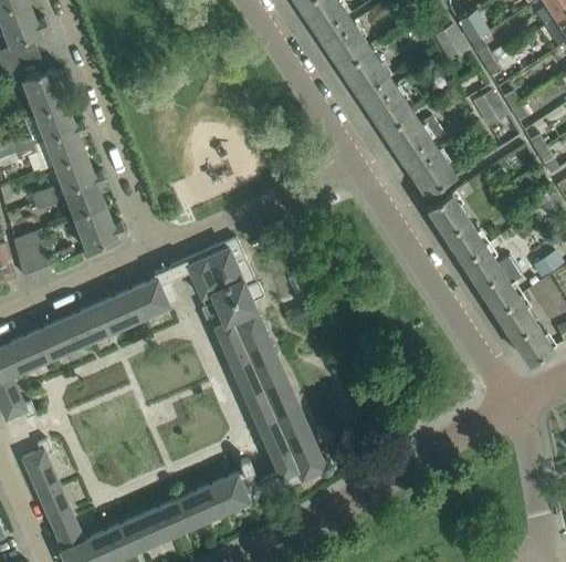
[(0,0),(0,14),(29,6),(25,0),(0,0)]
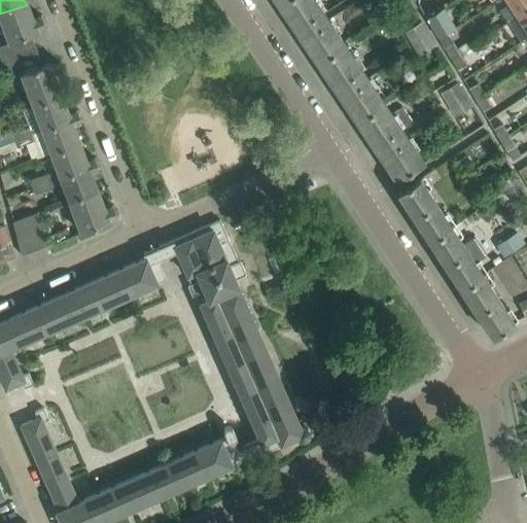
[(272,0),(279,9),(291,0),(272,0)]
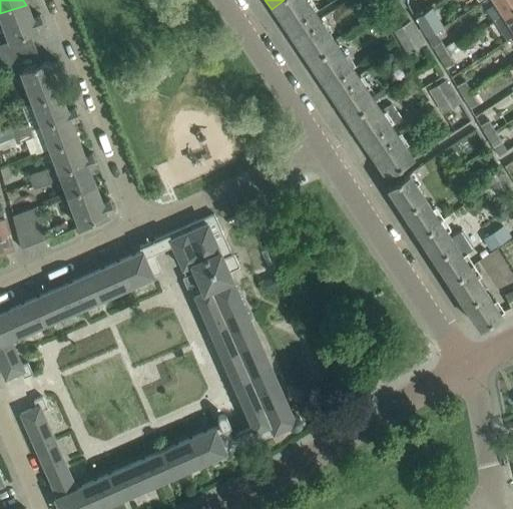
[(337,48),(315,16),(306,2),(304,0),(284,0),(272,9),(287,32),(285,34),(291,43),(294,42),(310,66),(337,48)]
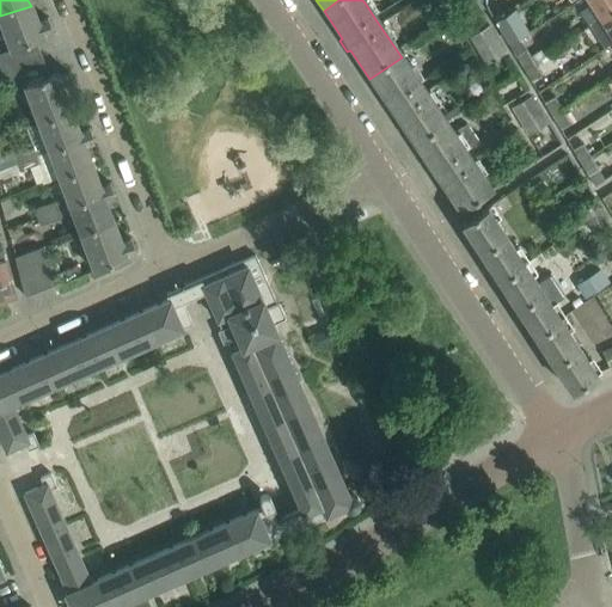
[(600,23),(611,14),(611,0),(585,0),(600,23)]
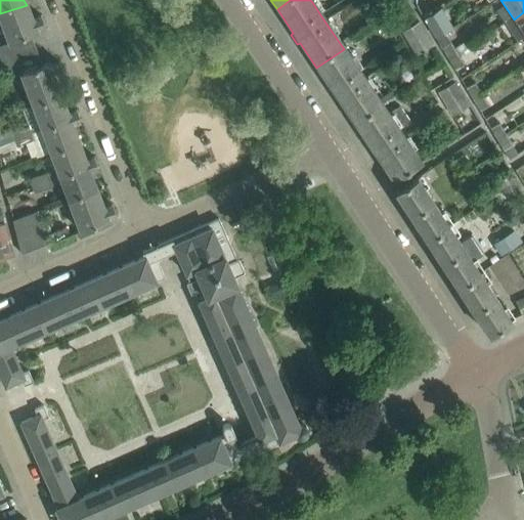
[(37,54),(31,38),(38,36),(37,33),(45,30),(41,18),(33,22),(27,5),(0,13),(0,24),(8,46),(0,48),(0,59),(3,67),(37,54)]
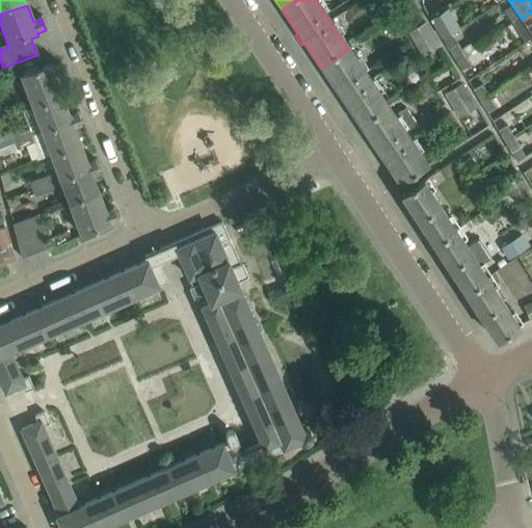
[(441,17),(433,5),(423,10),(430,23),(441,17)]
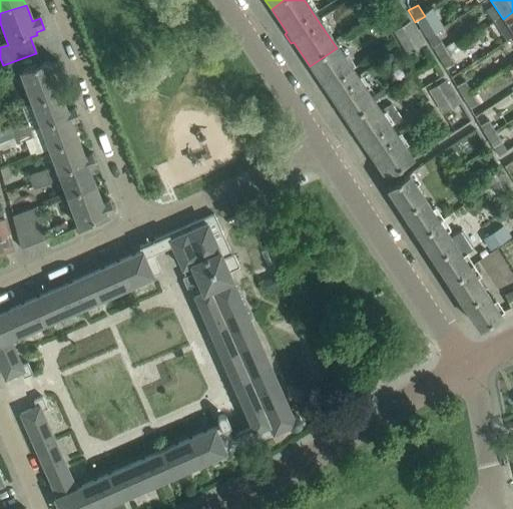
[(512,12),(503,19),(512,35),(512,12)]
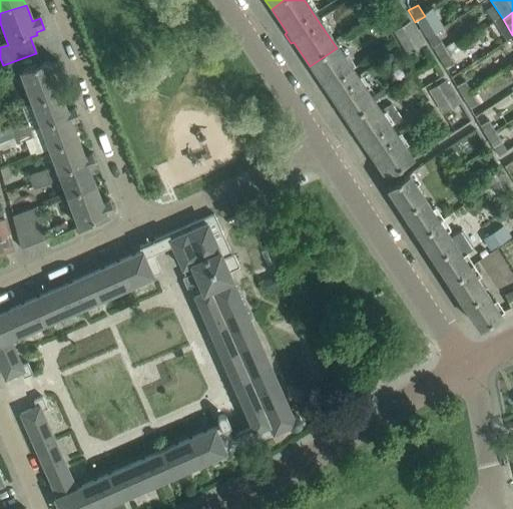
[(436,36),(445,30),(438,21),(430,25),(425,16),(415,22),(427,41),(436,36)]
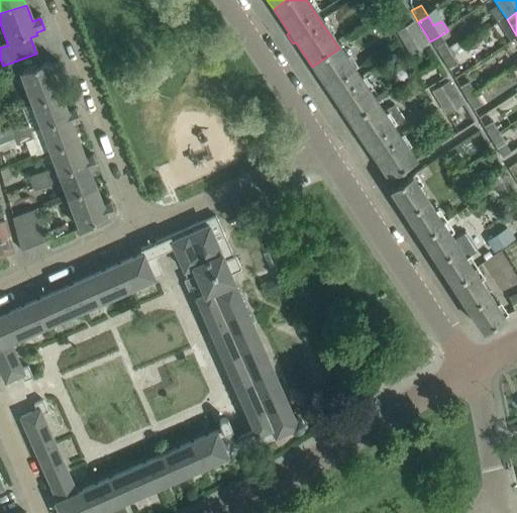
[(413,24),(405,29),(412,40),(421,35),(414,23),(413,24)]
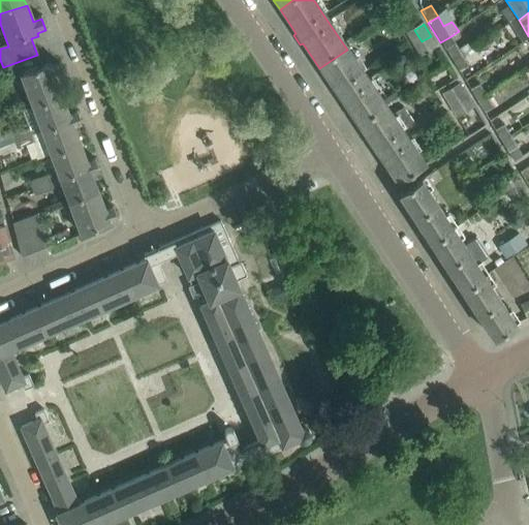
[(414,30),(405,35),(413,48),(422,41),(414,30)]
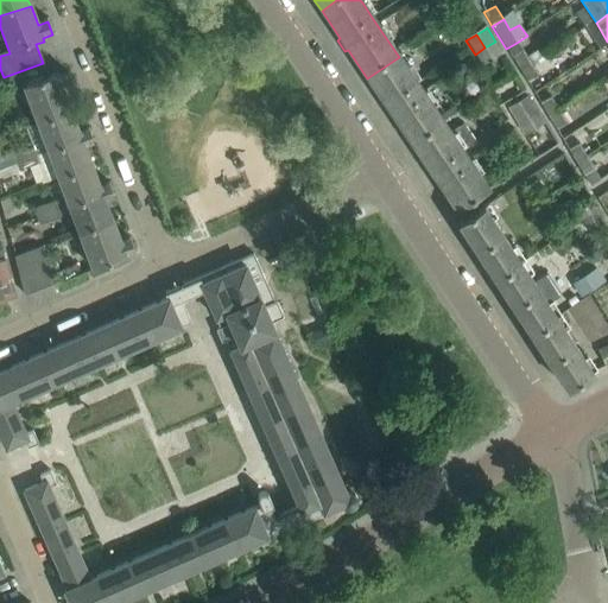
[(495,42),(485,48),(493,62),(502,57),(504,56),(495,42)]
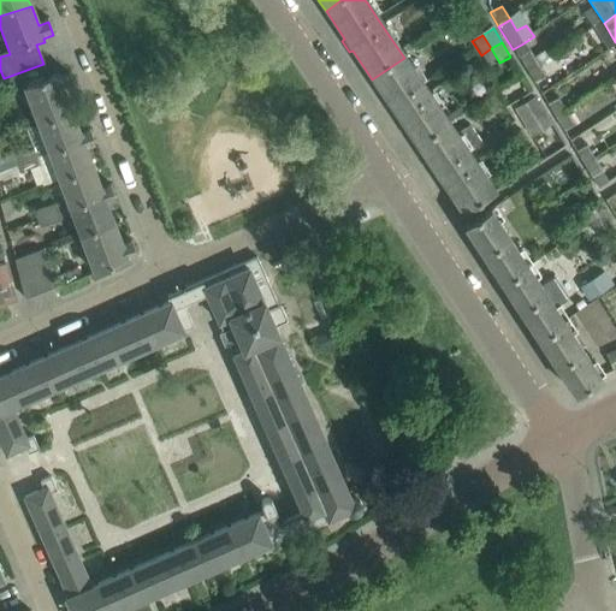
[(538,66),(523,43),(513,49),(527,73),(538,66)]
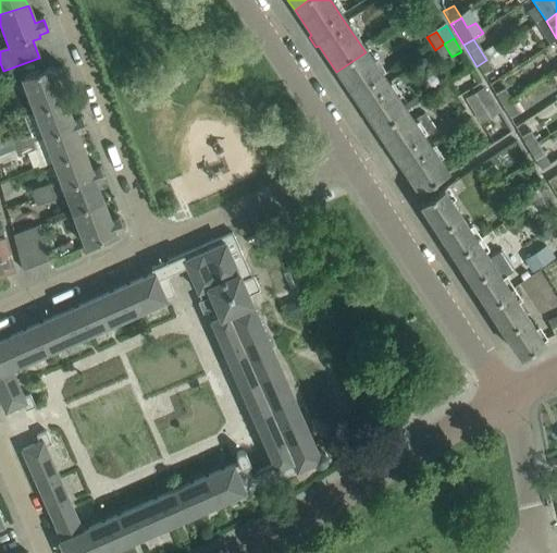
[(444,44),(435,50),(443,63),(452,57),(444,44)]
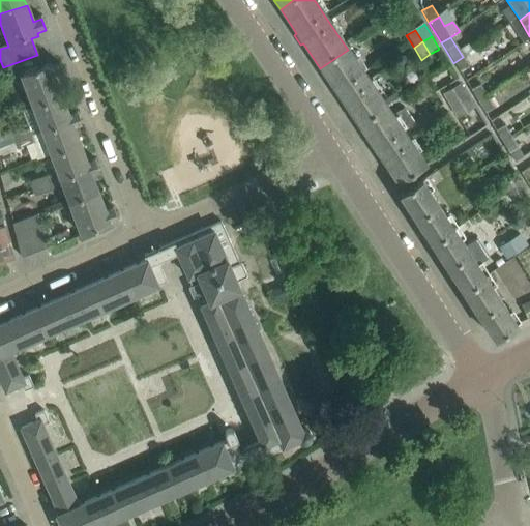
[(379,96),(348,50),(320,68),(336,92),(333,94),(340,104),(343,101),(359,127),(387,109),(379,96)]
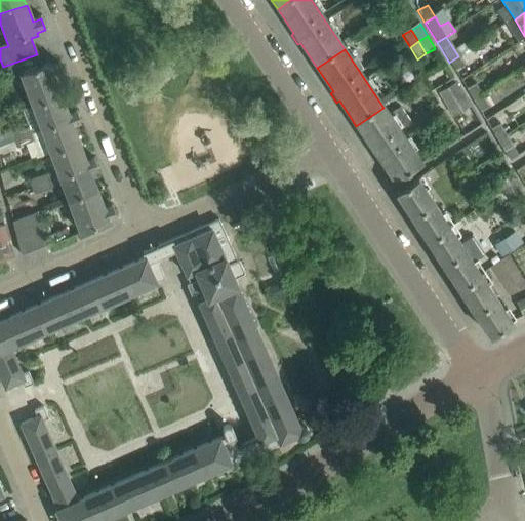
[(63,99),(55,80),(64,77),(59,67),(50,70),(49,67),(43,69),(37,54),(3,67),(8,82),(22,77),(34,110),(63,99)]
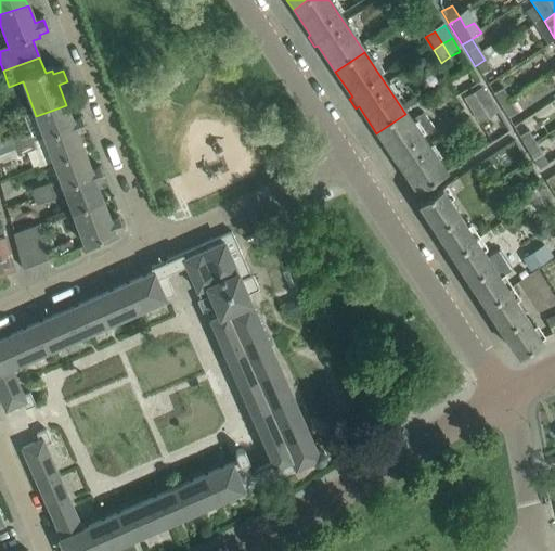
[(492,72),(485,60),(475,66),(482,77),(492,72)]
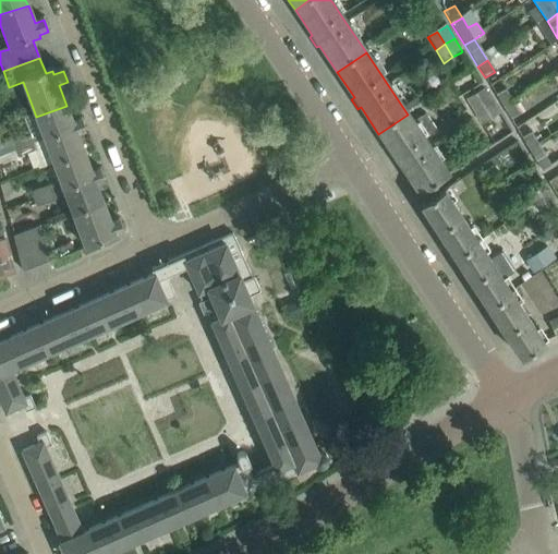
[(484,89),(475,95),(483,108),(493,103),(485,89),(484,89)]
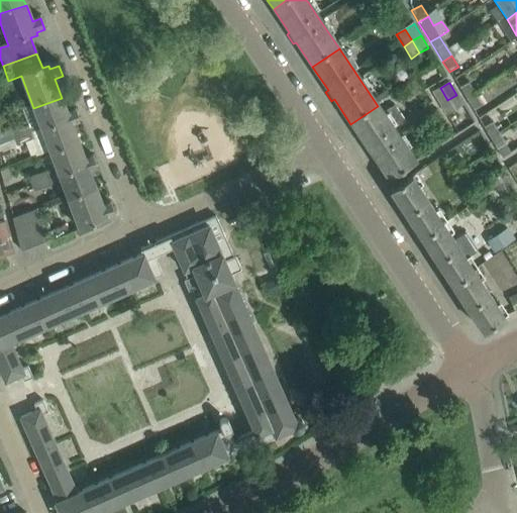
[(476,96),(469,84),(459,90),(467,102),(476,96)]
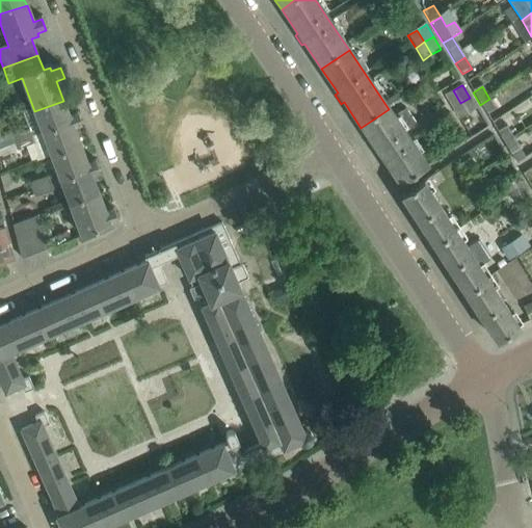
[(453,90),(445,96),(452,108),(460,103),(453,90)]
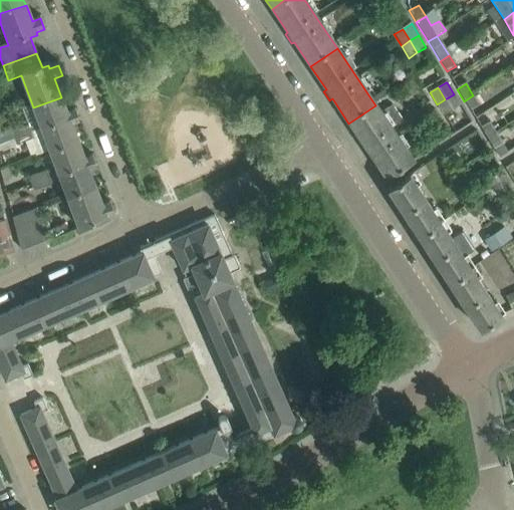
[(454,94),(445,99),(453,111),(460,106),(461,106),(454,94)]
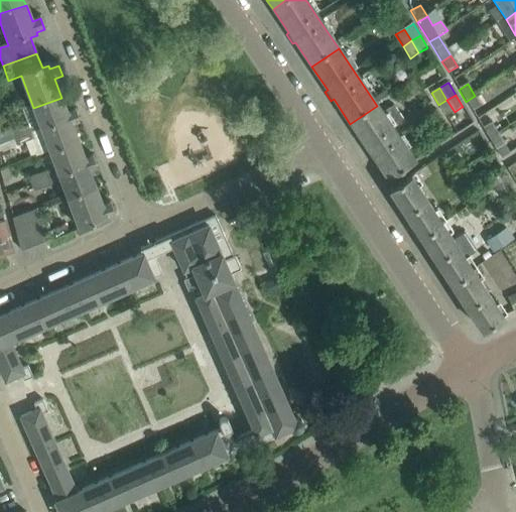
[(482,106),(475,96),(466,102),(472,112),(482,106)]
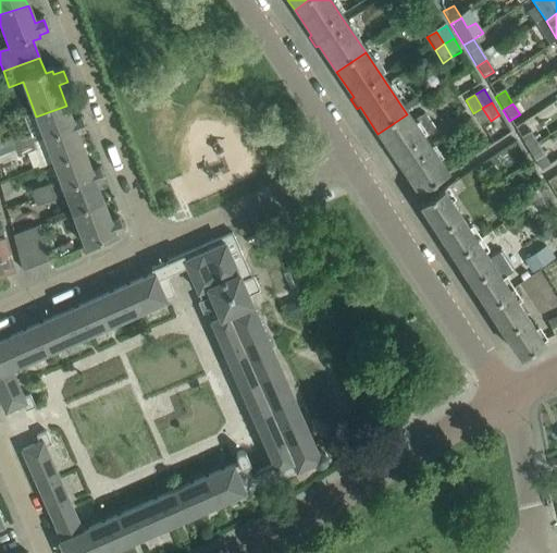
[(84,127),(82,120),(73,123),(66,106),(36,117),(46,142),(84,127)]
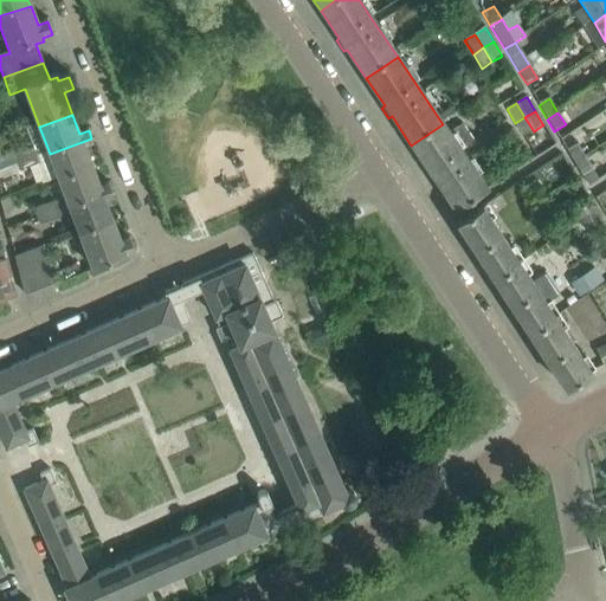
[(524,117),(515,123),(523,137),(534,131),(524,117)]
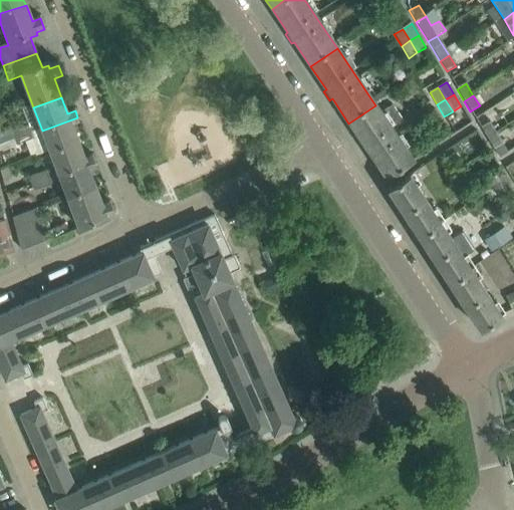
[(381,114),(375,105),(348,123),(364,148),(361,150),(368,159),(370,157),(387,181),(414,162),(393,130),(403,123),(392,108),(381,114)]
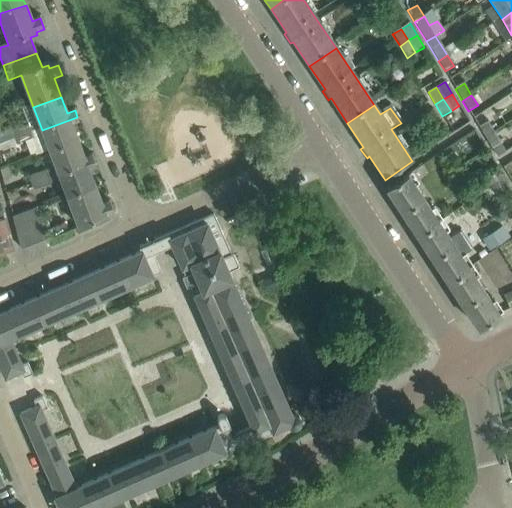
[(77,143),(71,125),(79,122),(77,117),(42,130),(50,153),(77,143)]
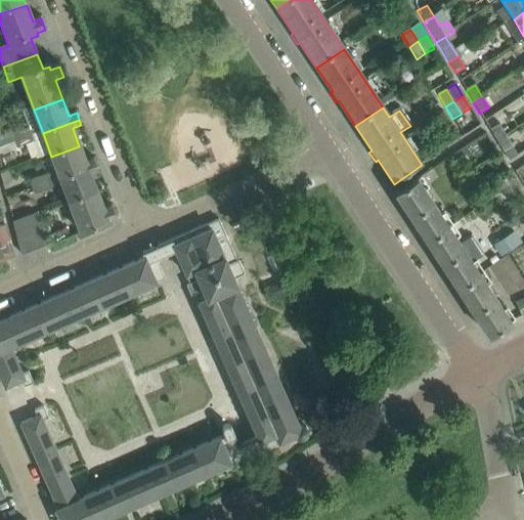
[(507,137),(499,125),(489,131),(496,143),(507,137)]
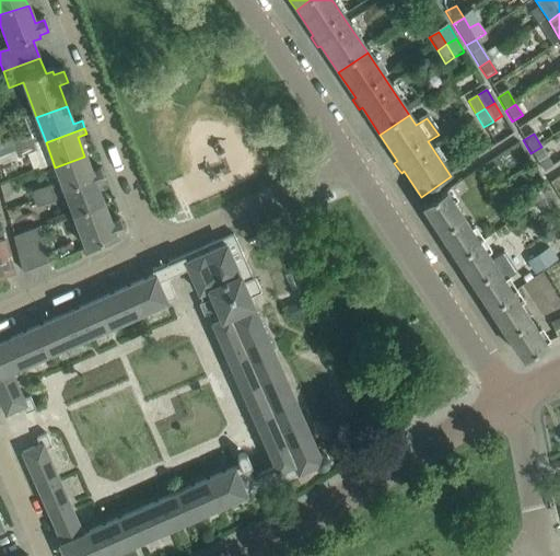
[(35,145),(32,138),(12,146),(10,140),(0,143),(0,158),(15,152),(35,145)]
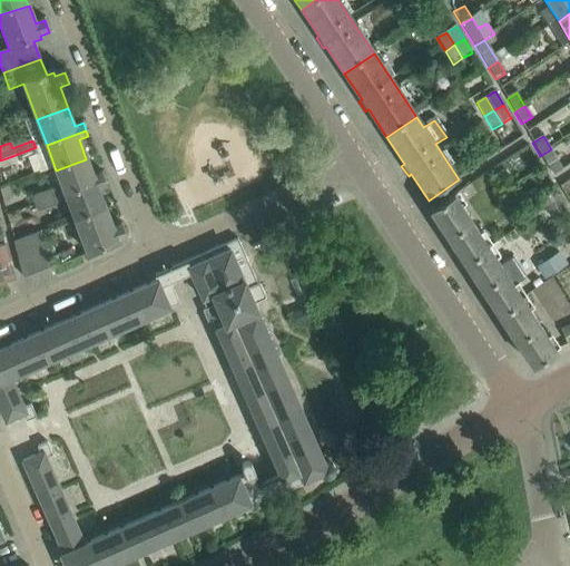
[(38,155),(36,147),(16,155),(18,163),(38,155)]
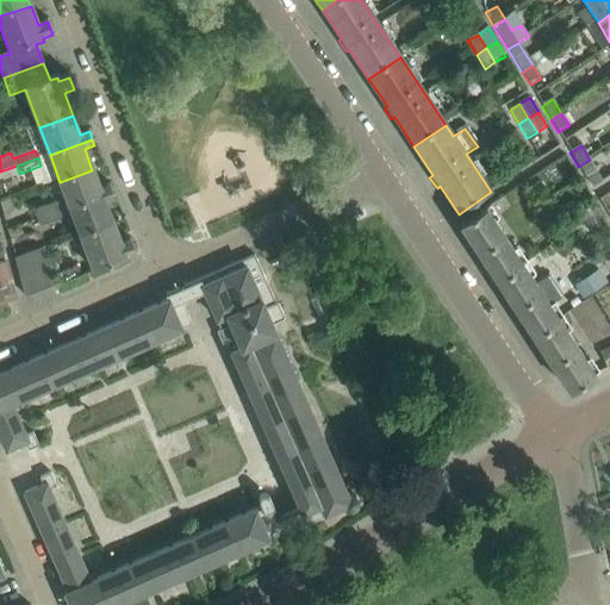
[(602,169),(597,172),(590,160),(578,167),(585,180),(586,179),(593,189),(609,180),(602,169)]
